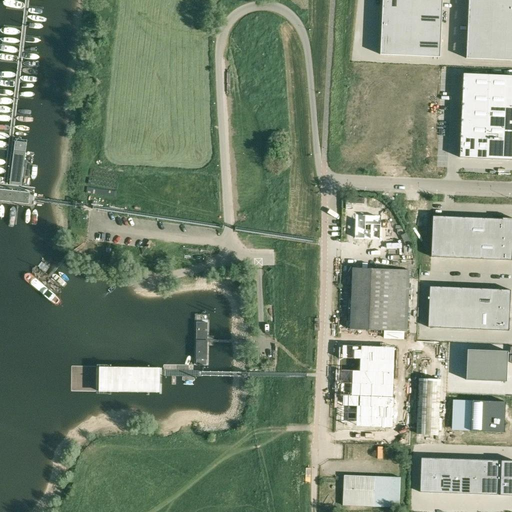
[(381,0),(379,55),(439,57),(441,0),(381,0)]
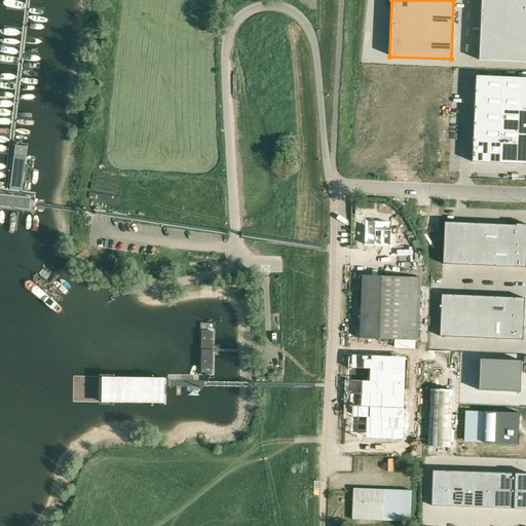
[(525,0),(480,0),(478,60),(525,62),(525,0)]
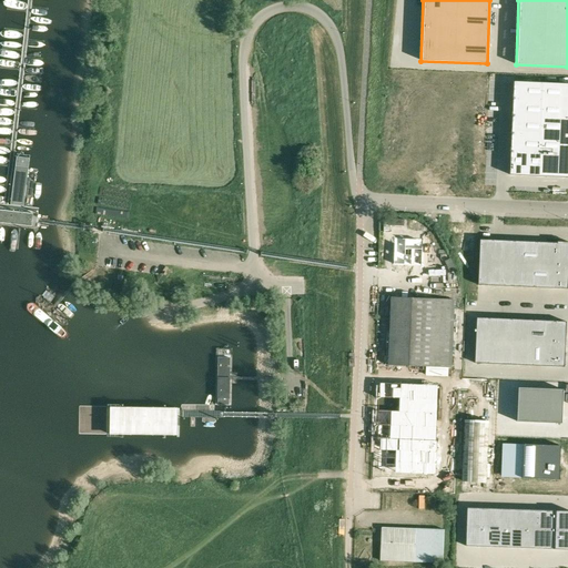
[(567,82),(513,80),(508,175),(567,178),(567,82)]
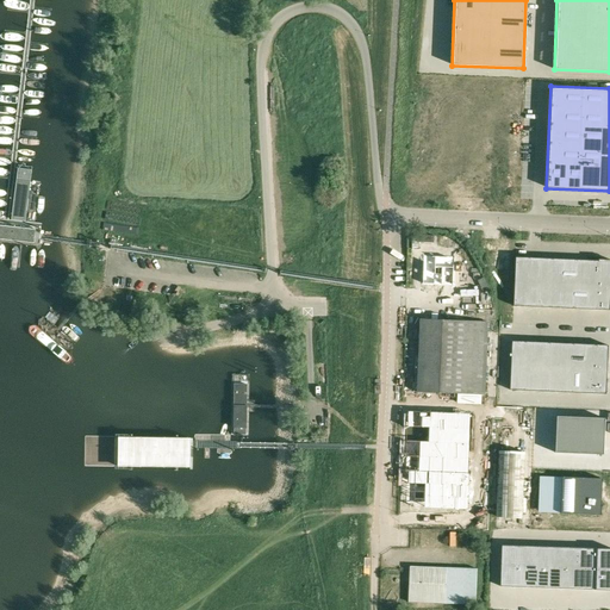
[(32,167),(18,166),(11,216),(25,217),(32,167)]
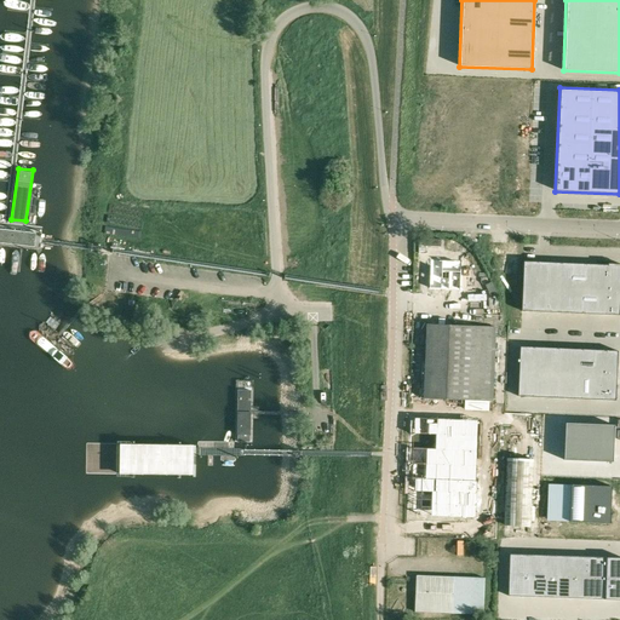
[(36,233),(0,229),(0,242),(34,247),(36,233)]
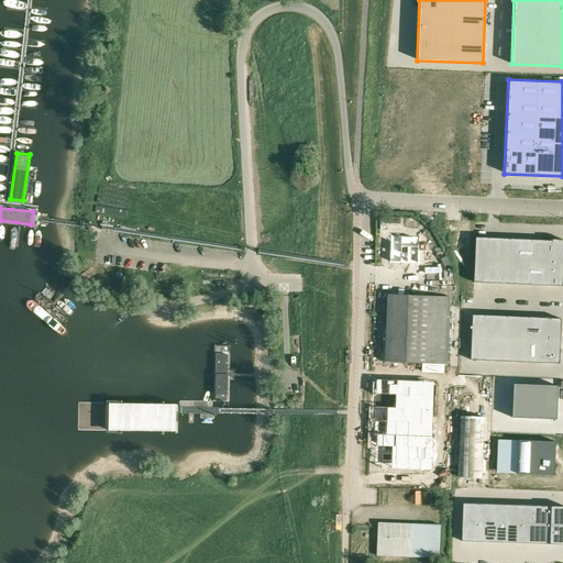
[(389,235),(388,246),(388,250),(388,261),(417,262),(417,236),(389,235)]
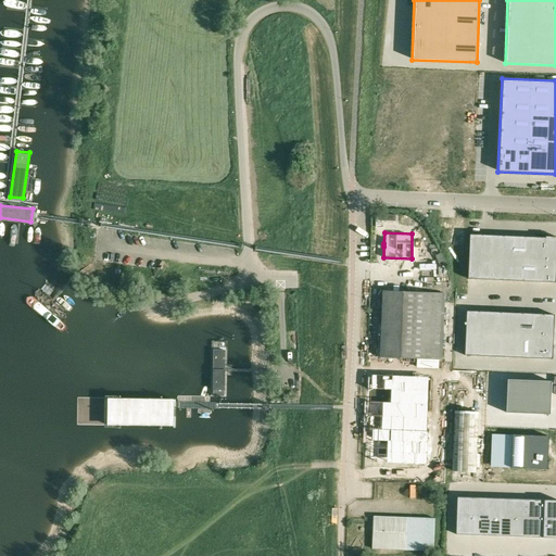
[(555,238),(471,235),(469,278),(555,281),(555,238)]
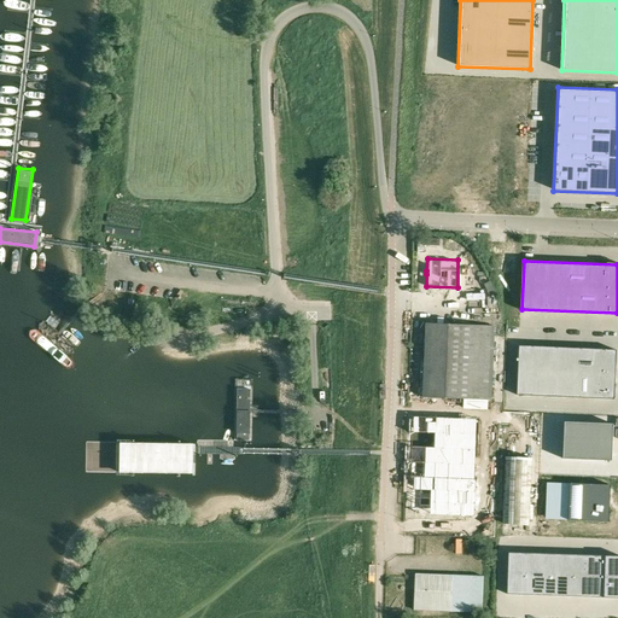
[(491,398),(494,327),(424,325),(421,396),(491,398)]
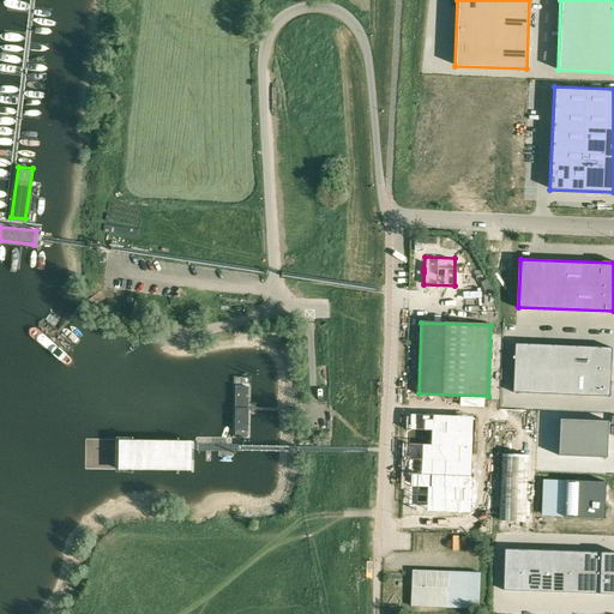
[(612,348),(515,343),(512,392),(611,396),(612,348)]
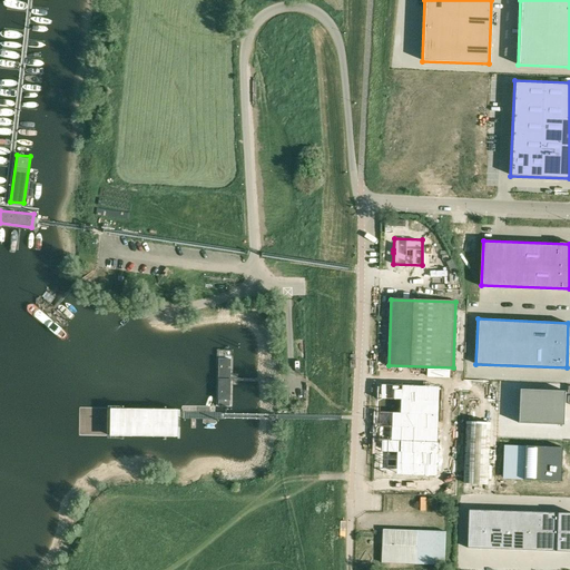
[(234,351),(216,351),(216,409),(234,410),(234,351)]
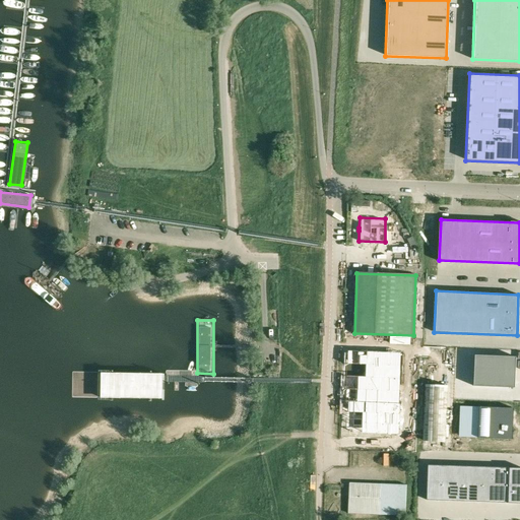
[(400,352),(344,349),(342,410),(347,411),(346,429),(352,429),(352,432),(397,434),(400,352)]
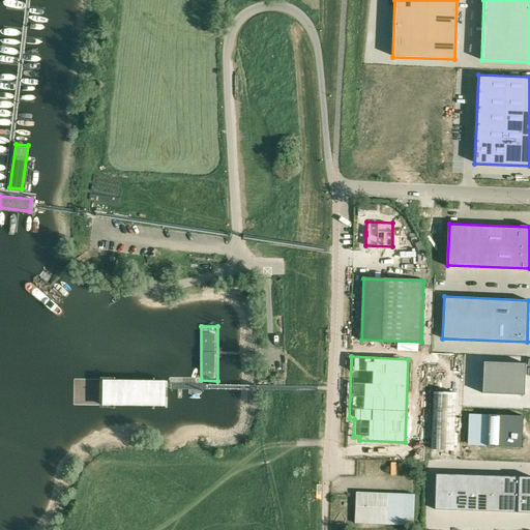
[(482,361),(481,393),(524,395),(525,363),(482,361)]
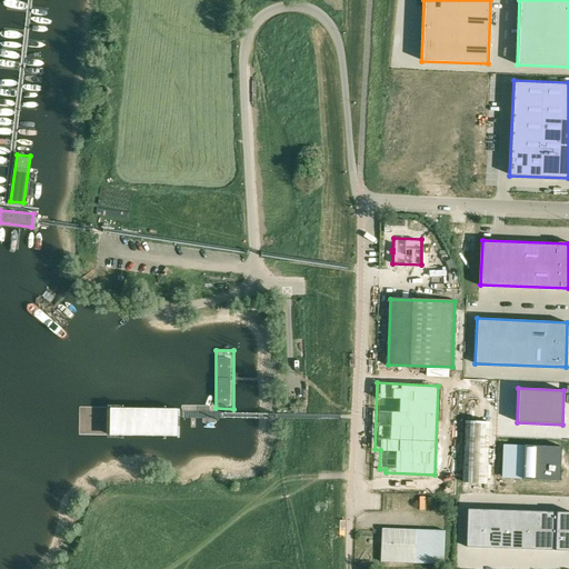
[(176,438),(177,410),(109,408),(108,436),(176,438)]
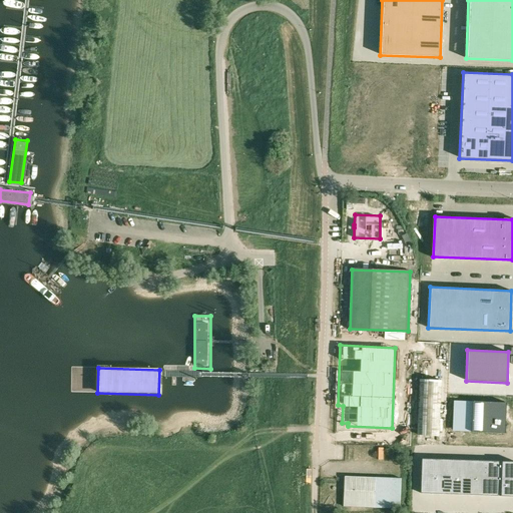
[(420,380),(417,434),(439,436),(441,381),(420,380)]
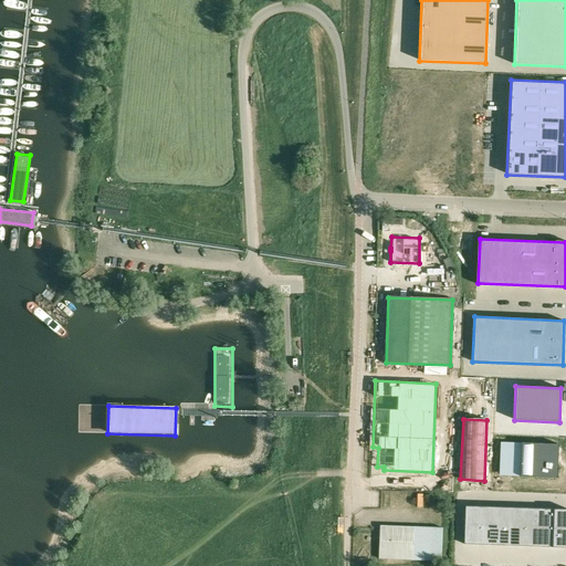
[(500,442),(499,477),(556,479),(558,446),(500,442)]
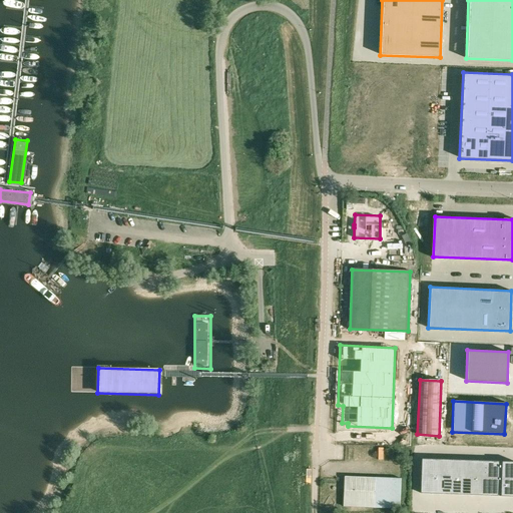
[(512,461),(422,459),(420,493),(512,496),(512,461)]
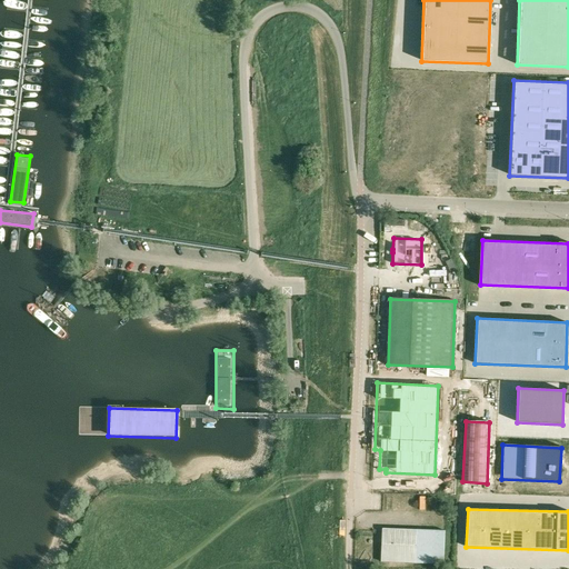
[(380,561),(415,562),(443,565),(445,530),(382,528),(380,561)]
